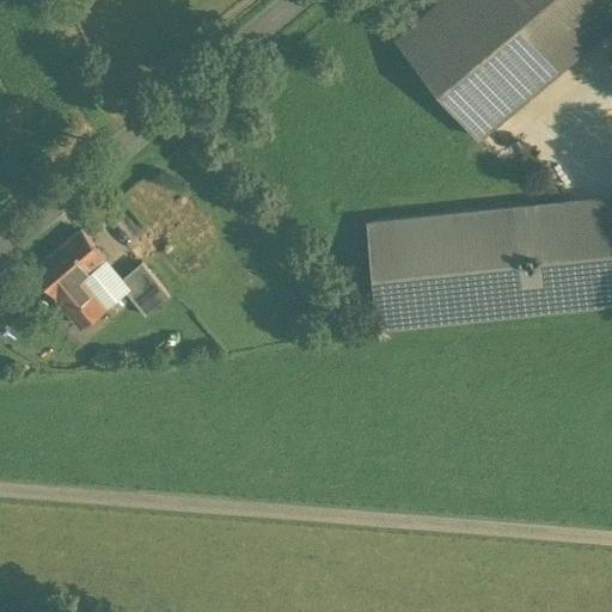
[(611,0),(441,0),(398,36),(470,121),(611,1),(611,0)]
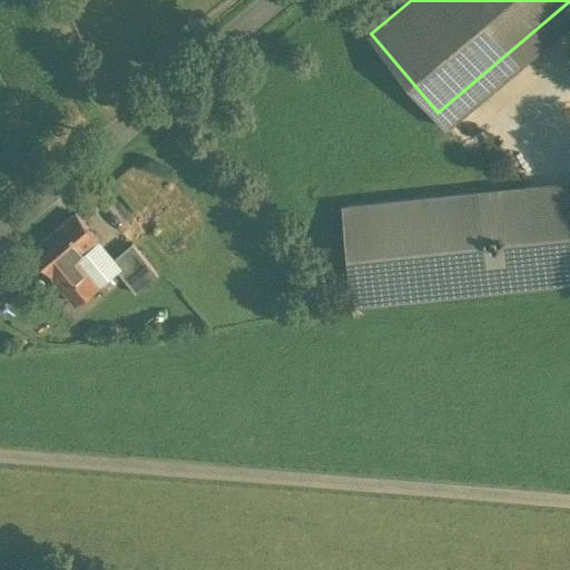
[(569,25),(569,1),(438,112),(450,128),(569,25)]
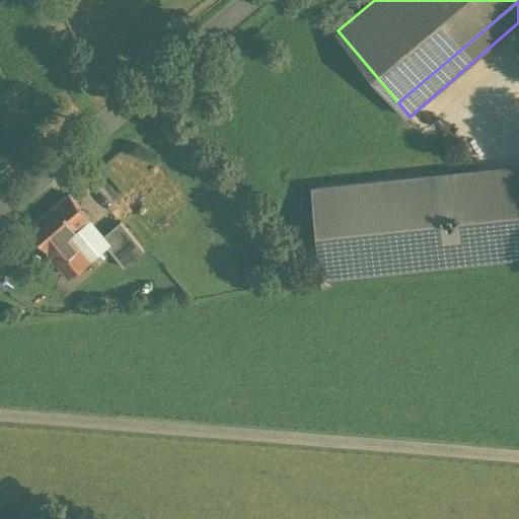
[(518,165),(314,189),(324,276),(518,255),(518,165)]
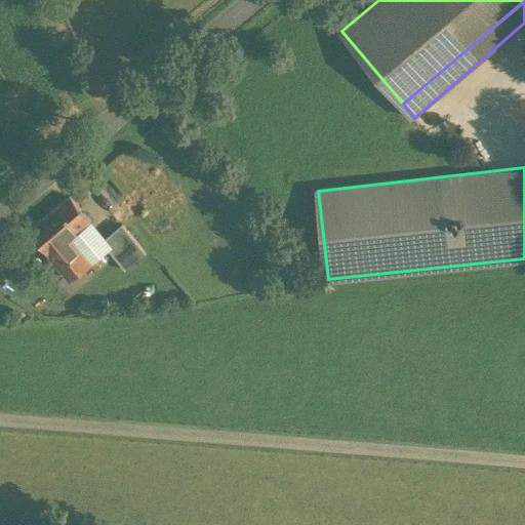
[(90,223),(69,197),(29,231),(71,280),(89,264),(70,240),(90,223)]
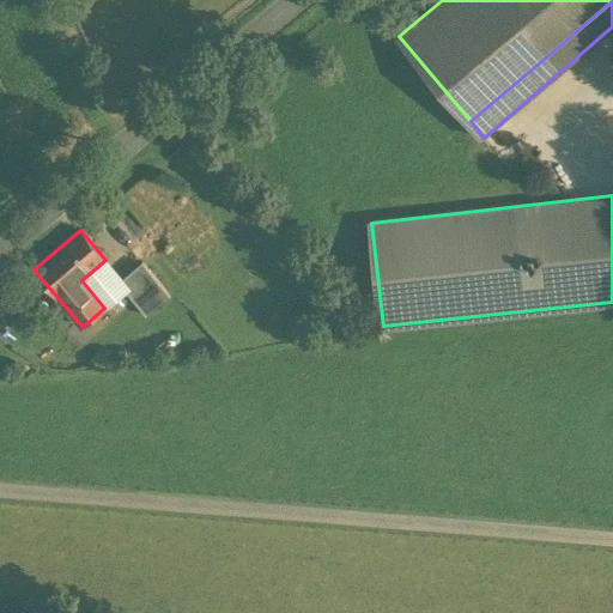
[(129,289),(105,260),(82,280),(104,308),(129,289)]
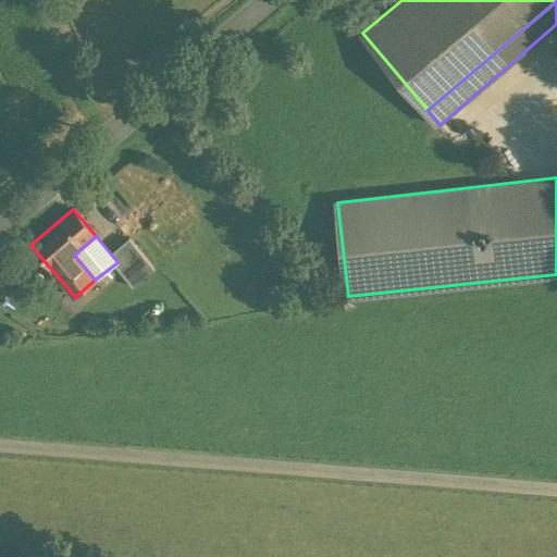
[(143,239),(124,255),(137,269),(156,255),(143,239)]
